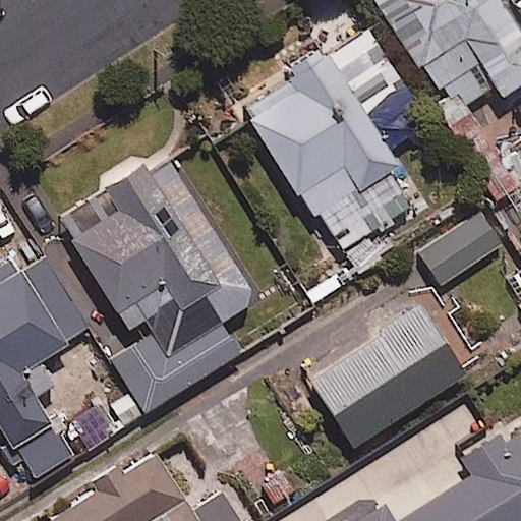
[(520,84),(520,34),(499,0),(377,0),(441,99),(433,104),(496,199),(520,182),(520,98),(515,89),(520,84)]
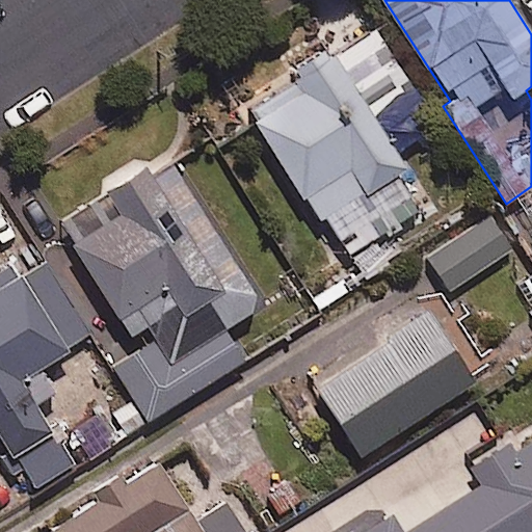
[(394,80),(365,28),(340,43),(369,95),(394,80)]
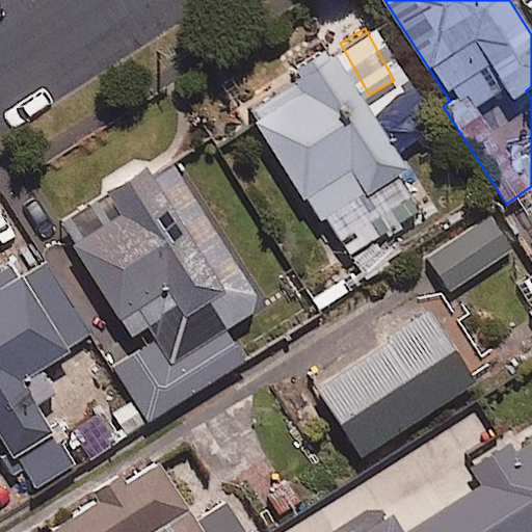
[(406,169),(330,47),(293,70),(300,80),(249,111),(333,245),(408,198),(395,177),(406,169)]
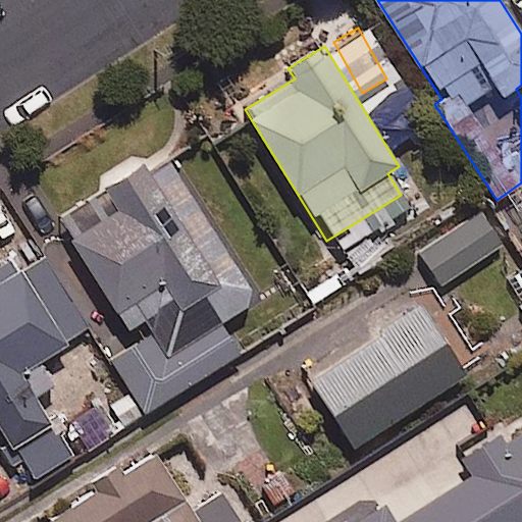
[(256,301),(166,153),(60,218),(137,344),(111,359),(144,412),(239,354),(220,322),(256,301)]
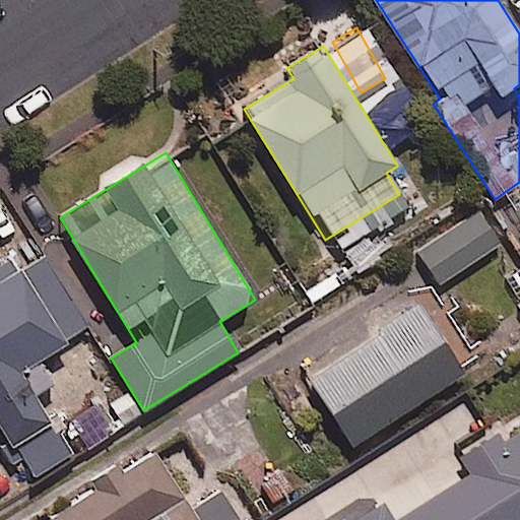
[(500,244),(477,211),(418,252),(440,284),(500,244)]
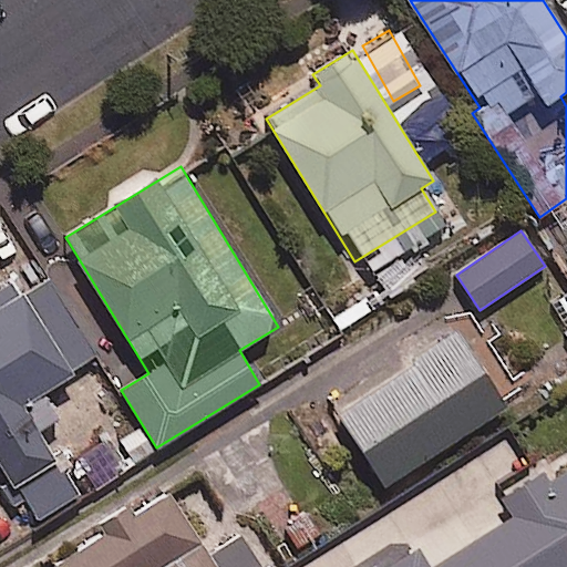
[(0,464),(11,482),(2,488),(17,511),(27,504),(38,522),(81,492),(40,431),(60,419),(43,394),(99,357),(37,265),(0,289),(0,464)]
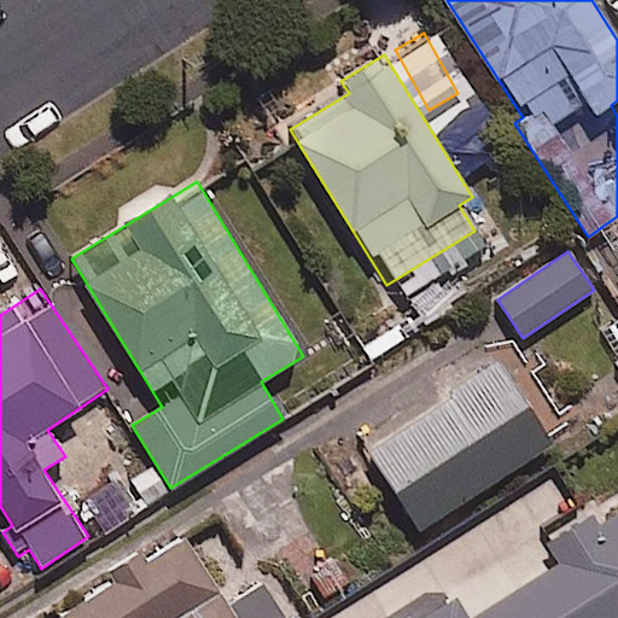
[(552,444),(491,351),(403,408),(409,417),(365,445),(420,530),(552,444)]
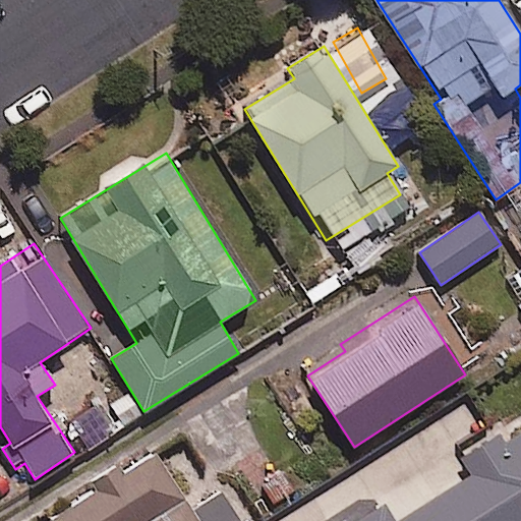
[(520,520),(520,430),(499,446),(495,439),(466,456),(476,472),(398,520),(391,520),(381,504),(352,520),(520,520)]
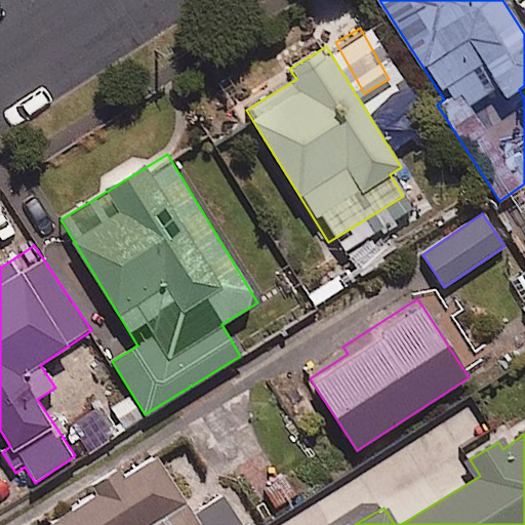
[(194,515),(155,455),(49,524),(241,524),(223,496),(194,515)]
